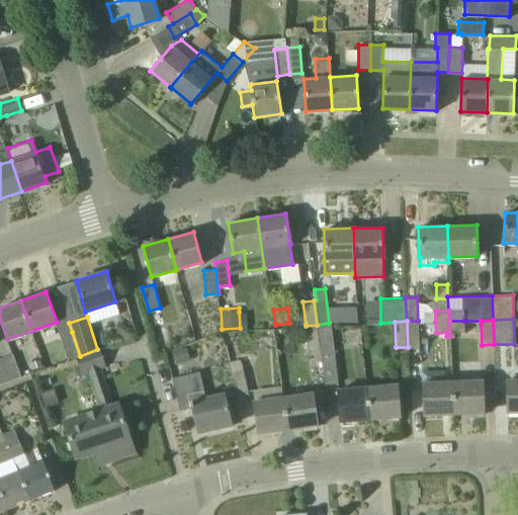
[(408,347),(419,347),(418,321),(407,321),(408,347)]
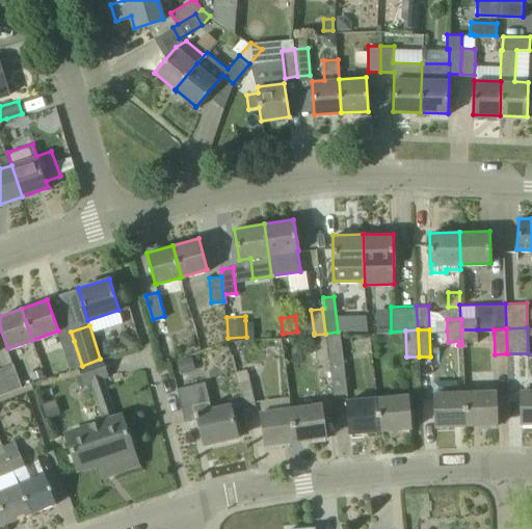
[(461,329),(462,345),(467,345),(467,341),(477,341),(477,329),(461,329)]
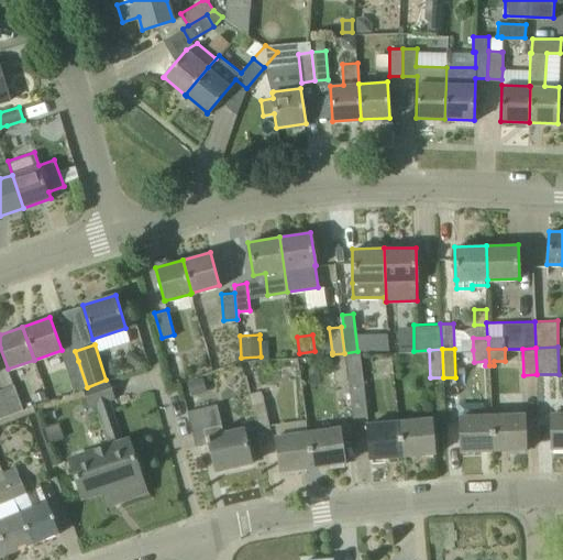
[(130,350),(124,359),(135,368),(142,358),(130,350)]
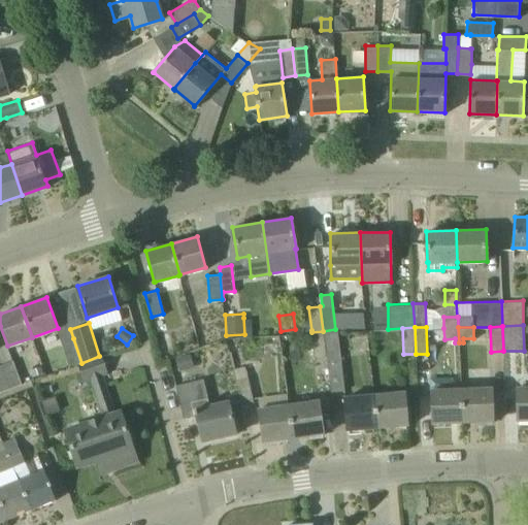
[(336,329),(335,329),(323,331),(326,356),(327,366),(341,364),(336,329)]
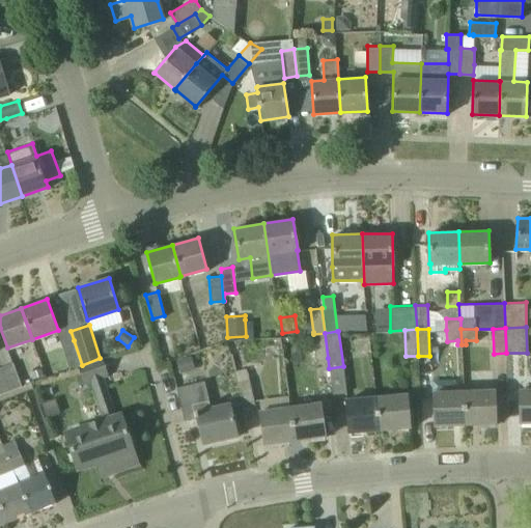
[(316,359),(328,358),(325,333),(313,334),(316,359)]
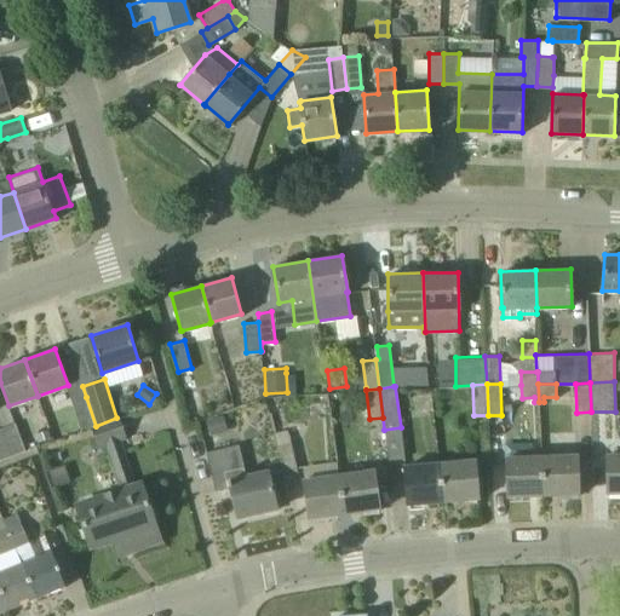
[(81,430),(92,426),(96,426),(86,397),(72,401),(81,430)]
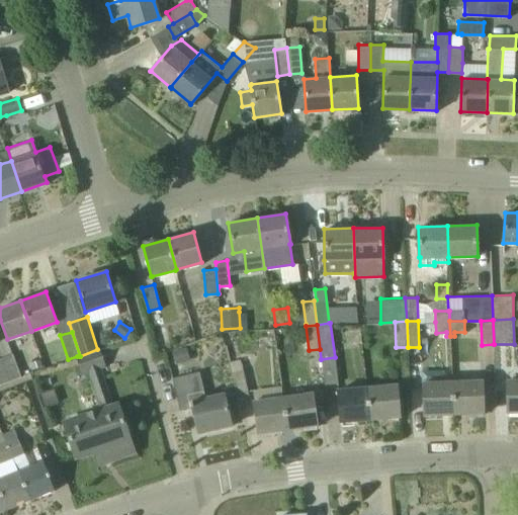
[(186,346),(172,350),(175,363),(189,359),(186,346)]
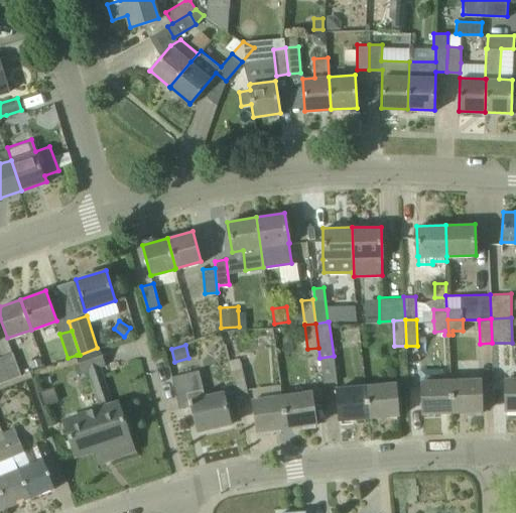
[(113,404),(100,364),(105,363),(100,348),(97,348),(80,355),(77,355),(82,371),(88,369),(101,407),(63,421),(76,455),(107,442),(112,457),(114,456),(112,451),(130,443),(132,450),(133,449),(118,402),(113,404)]
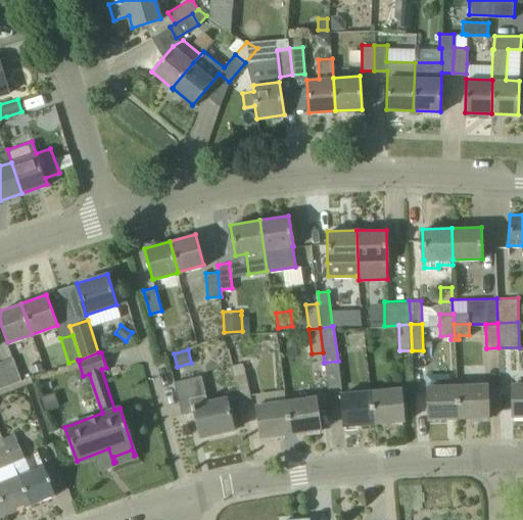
[(9,383),(21,379),(12,357),(1,361),(9,383)]
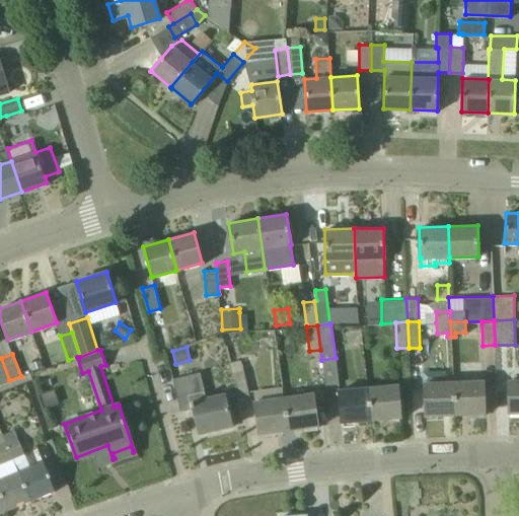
[(40,357),(28,361),(31,370),(43,366),(40,357)]
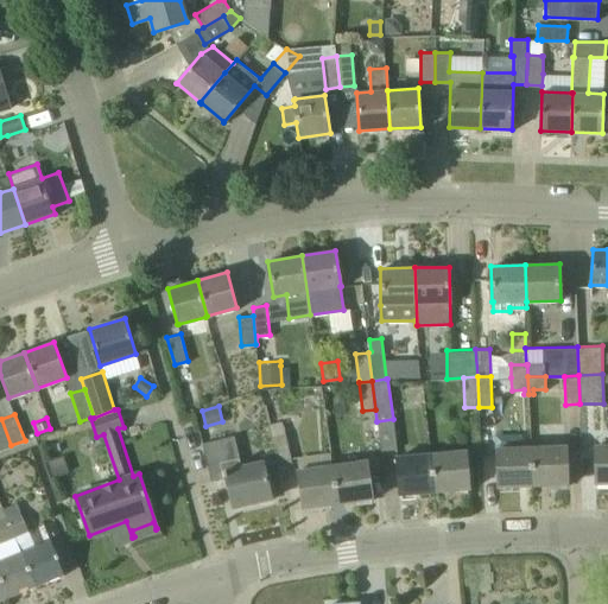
[(0,449),(11,445),(1,419),(0,419),(0,449)]
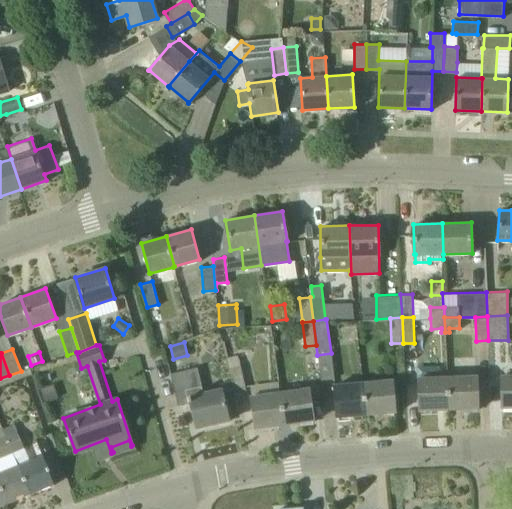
[(237,354),(226,357),(228,367),(240,365),(237,354)]
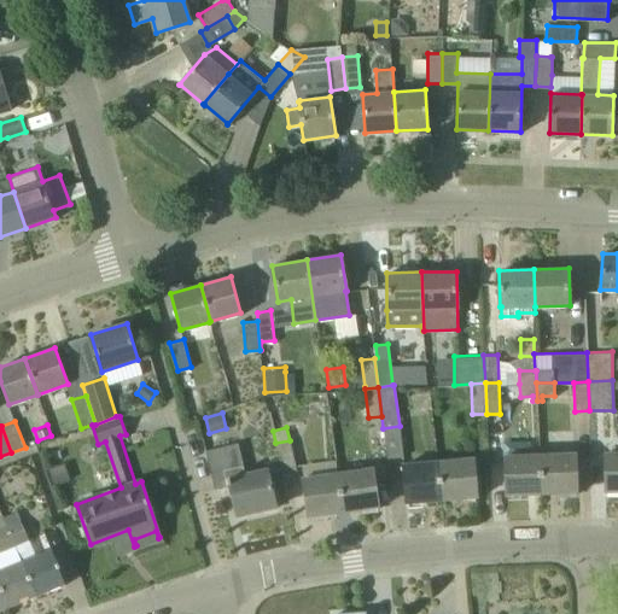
[(283,474),(297,471),(290,440),(275,443),(283,474)]
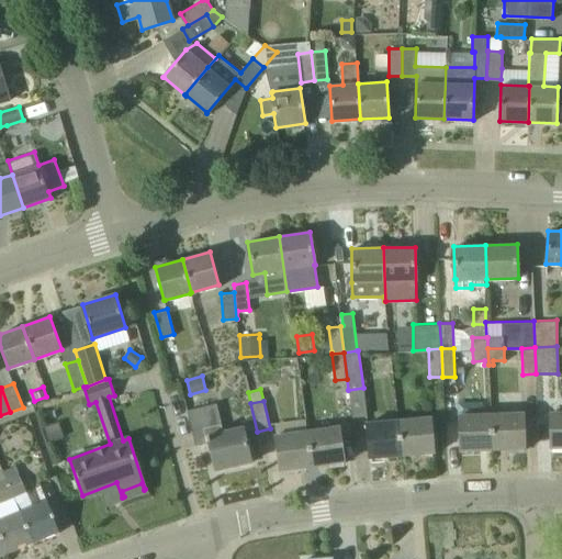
[(223,432),(216,402),(187,409),(195,444),(209,440),(215,469),(250,461),(243,426),(223,432)]
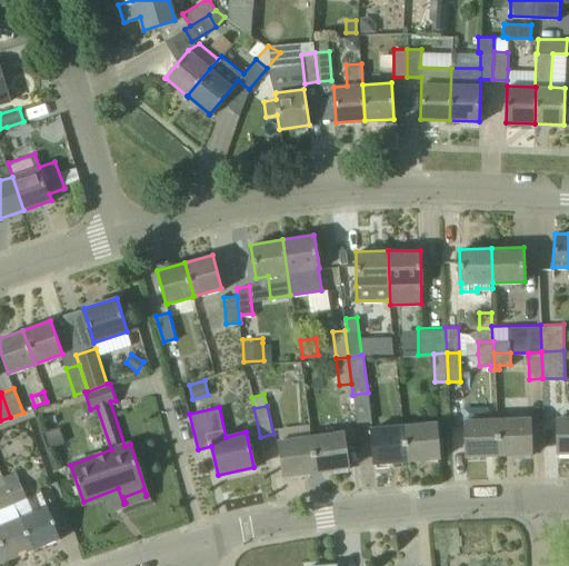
[(559,454),(568,453),(568,416),(557,417),(559,454)]
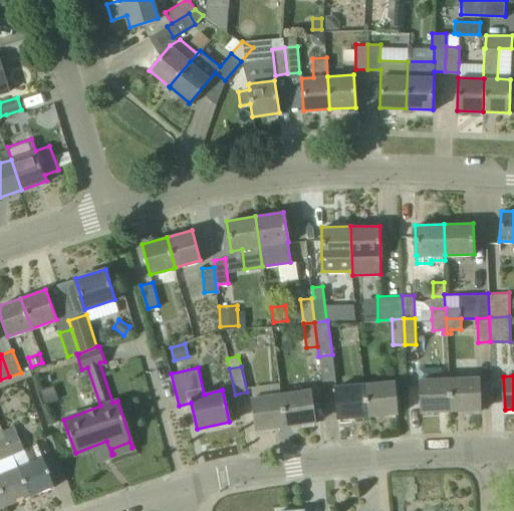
[(450,411),(480,410),(479,376),(449,377),(450,411)]
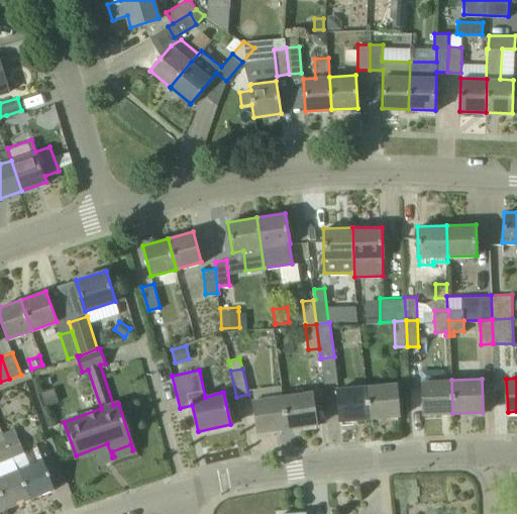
[(423,414),(452,413),(451,380),(422,381),(423,414)]
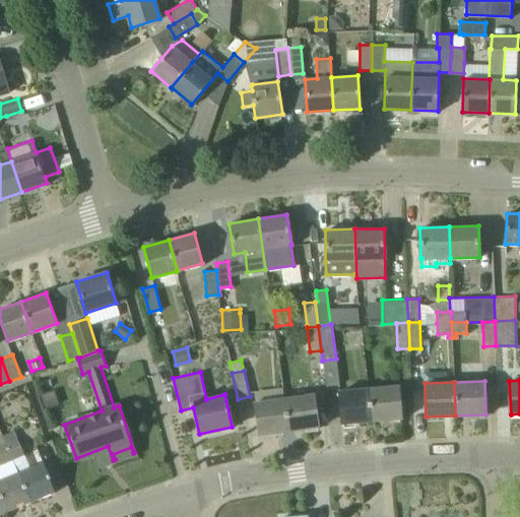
[(372,421),(401,418),(398,385),(369,388),(372,421)]
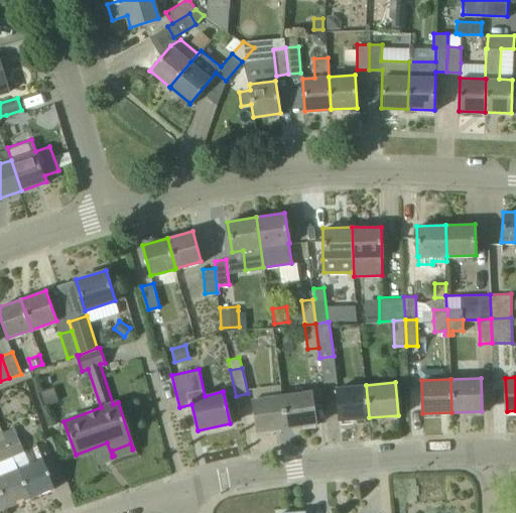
[(339,420),(369,417),(366,385),(336,387),(339,420)]
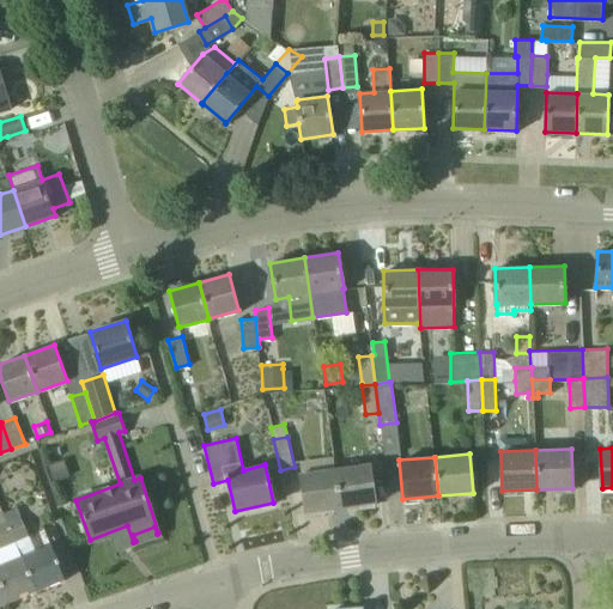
[(340,507),(375,503),(370,463),(334,468),(340,507)]
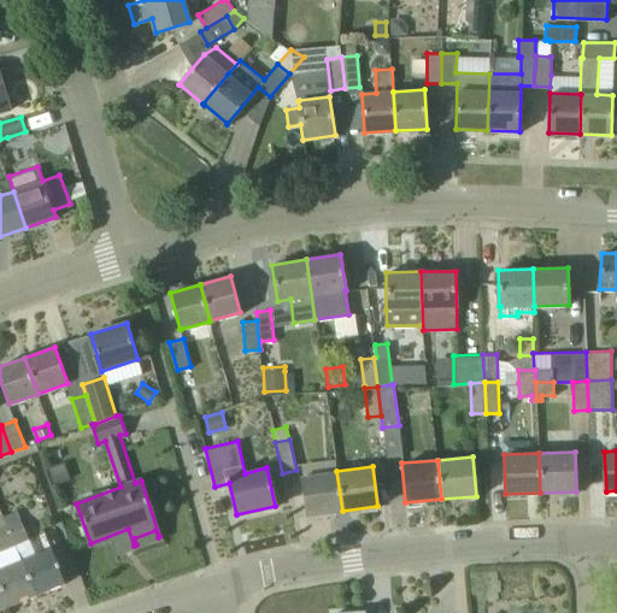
[(307,516),(342,511),(336,471),(301,477),(307,516)]
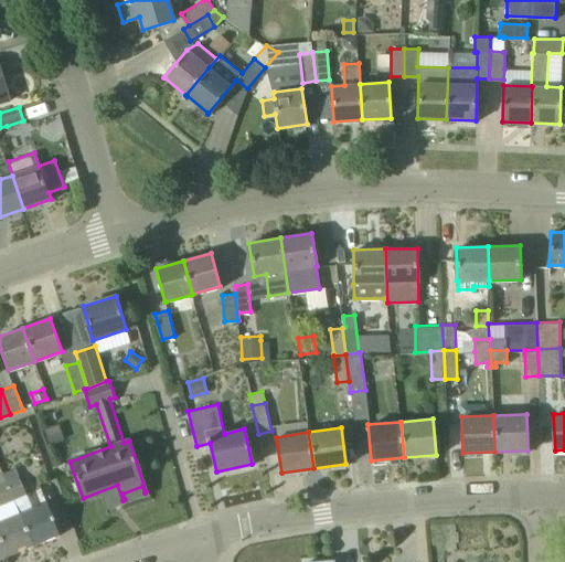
[(3,472),(2,473),(6,480),(7,479),(19,475),(16,467),(3,472)]
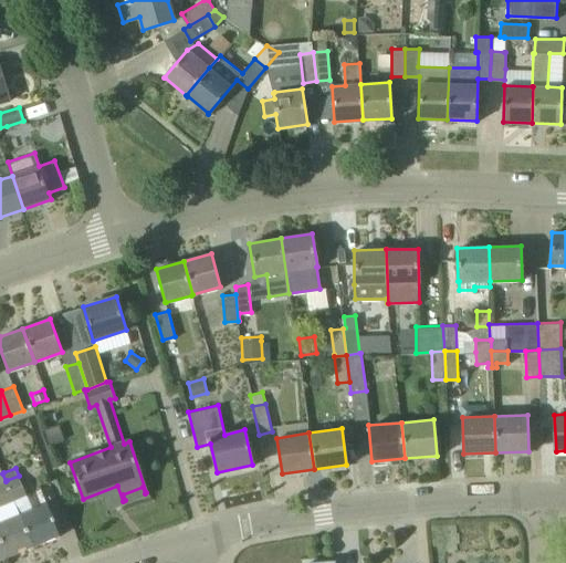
[(27,494),(19,476),(7,480),(14,499),(27,494)]
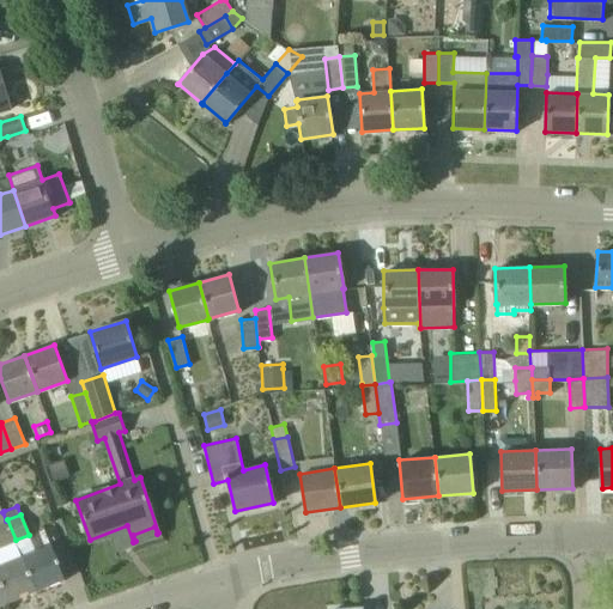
[(7,519),(6,521),(0,522),(0,542),(1,546),(16,540),(7,519)]
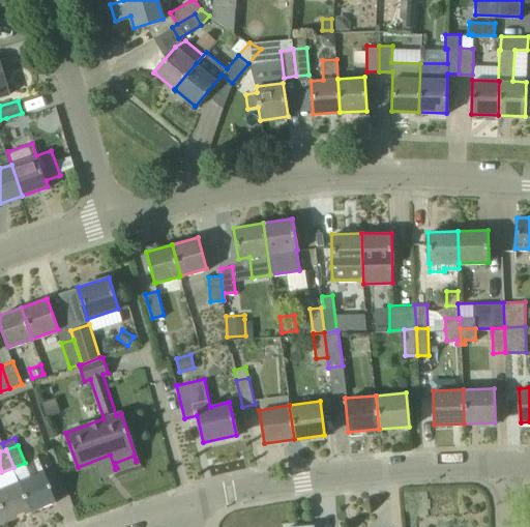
[(45,471),(31,477),(20,482),(31,510),(56,500),(51,488),(52,487),(45,471)]
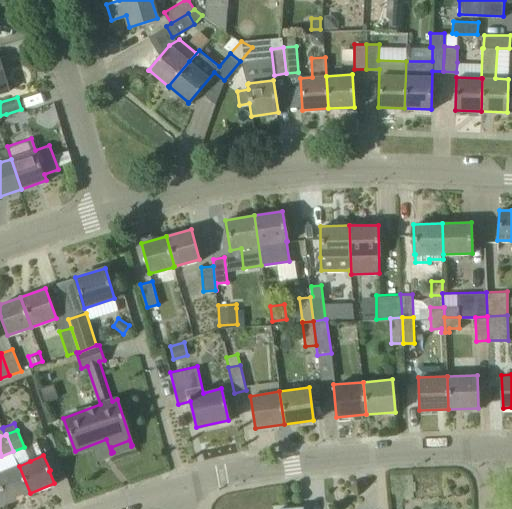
[(30,493),(19,466),(0,473),(0,486),(7,503),(30,493)]
